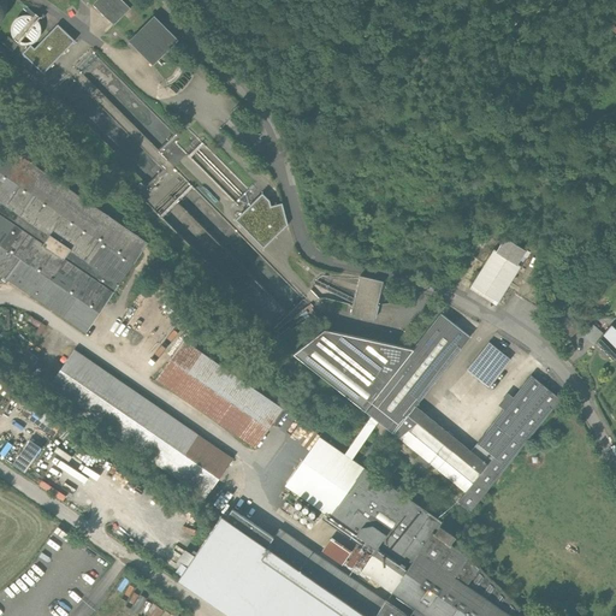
[(120,0),(96,0),(93,5),(113,25),(130,9),(120,0)]
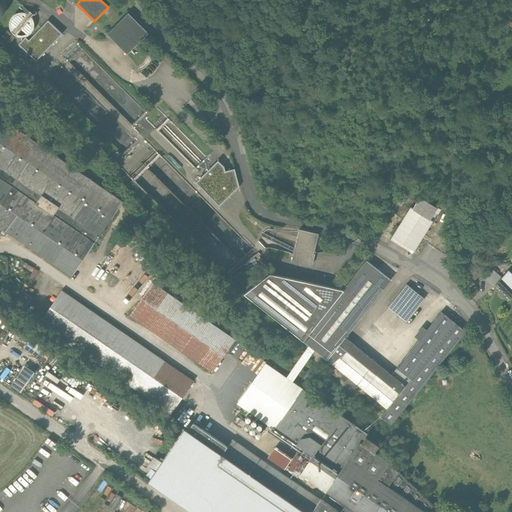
[(22,13),(18,14),(14,15),(12,18),(10,22),(9,26),(10,30),(12,33),(15,36),(19,37),(23,37),(27,36),(30,34),(32,31),(33,27),(33,23),(32,19),(29,16),(26,14),(22,13)]
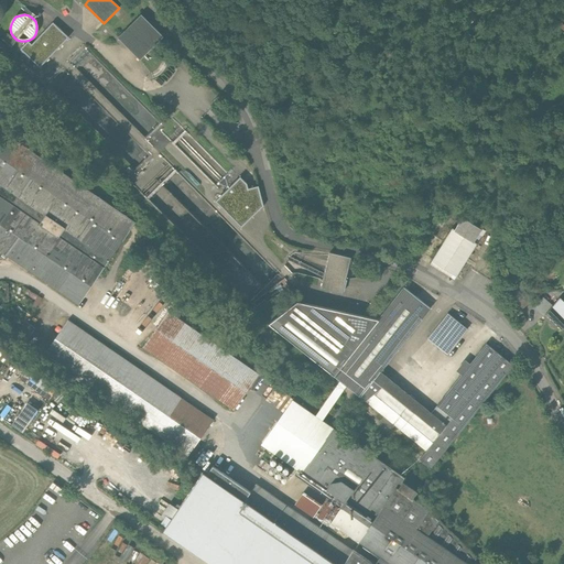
[(141,14),(118,38),(140,60),(163,36),(141,14)]
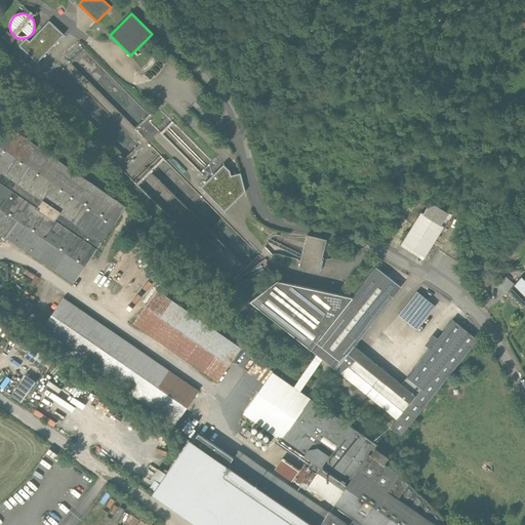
[(64,35),(49,21),(29,42),(26,39),(18,46),(37,64),(64,35)]
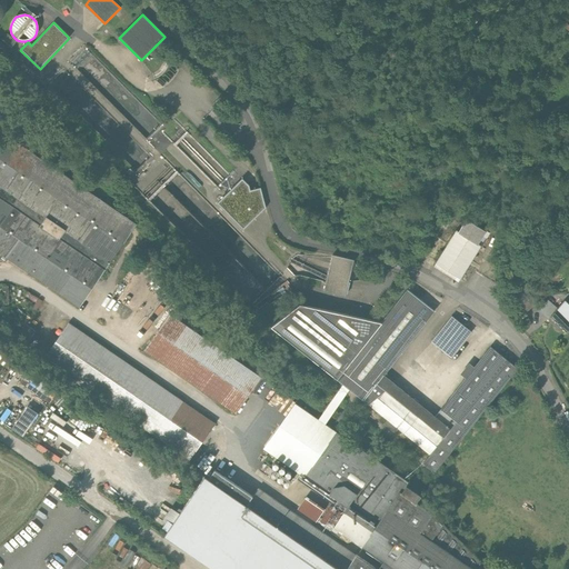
[(2,40),(12,48),(17,42),(7,35),(2,40)]
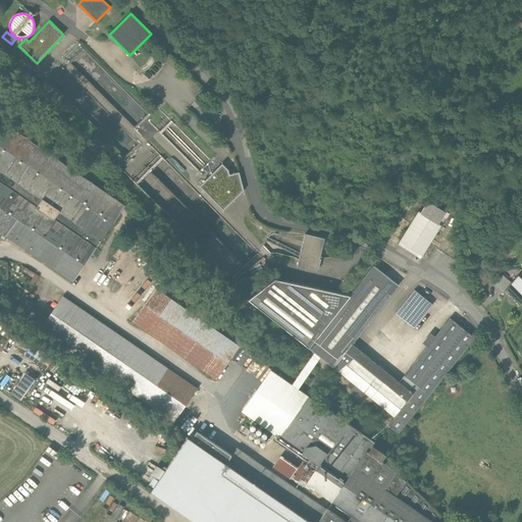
[(125,207),(6,125),(0,135),(0,236),(1,235),(72,283),(125,207)]
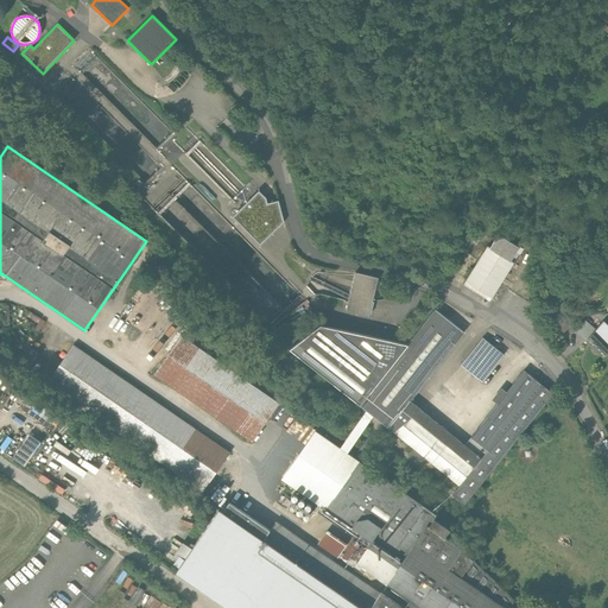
[(233,219),(260,245),(283,222),(278,202),(267,204),(265,200),(258,192),(233,219)]
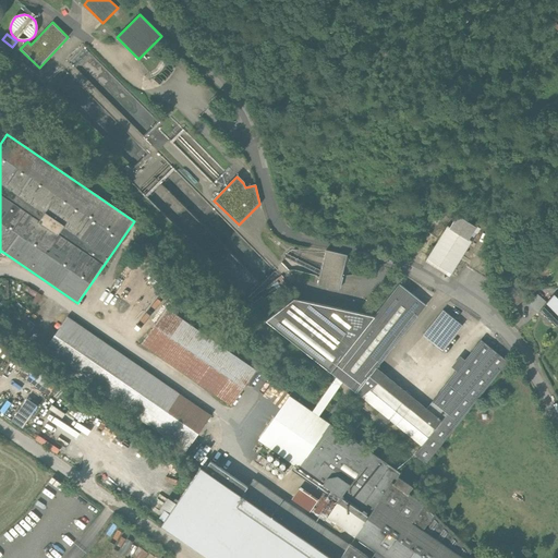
[(448,226),(427,258),(451,274),(480,228),(458,215),(449,228),(448,226)]
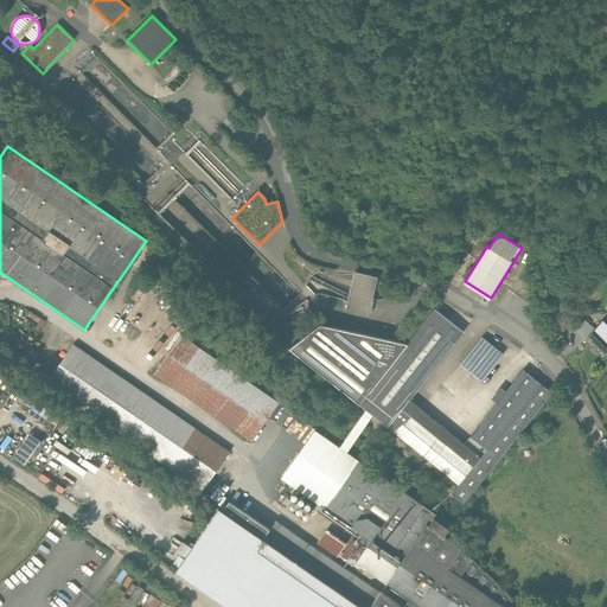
[(355,272),(345,311),(366,317),(377,278),(355,272)]
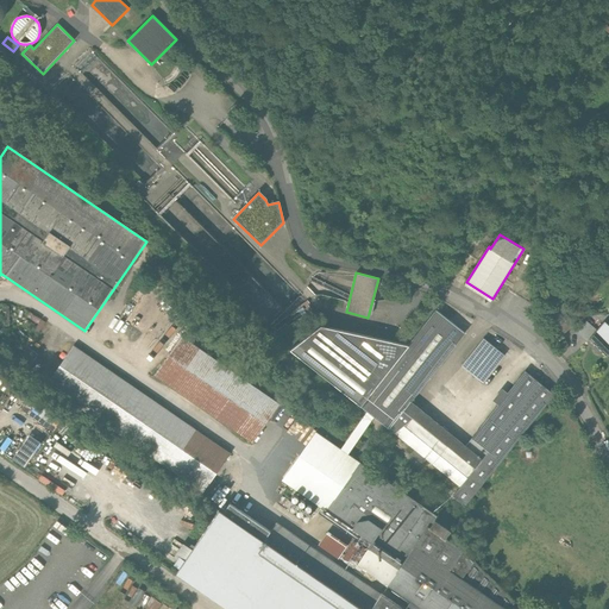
[(320,326),(289,350),(360,406),(360,407),(414,450),(410,454),(422,464),(426,459),(459,488),(452,496),(464,507),(553,394),(525,371),(507,394),(502,390),(494,402),(497,406),(465,446),(446,432),(447,431),(443,427),(443,428),(410,402),(464,333),(435,311),(408,346),(320,326)]
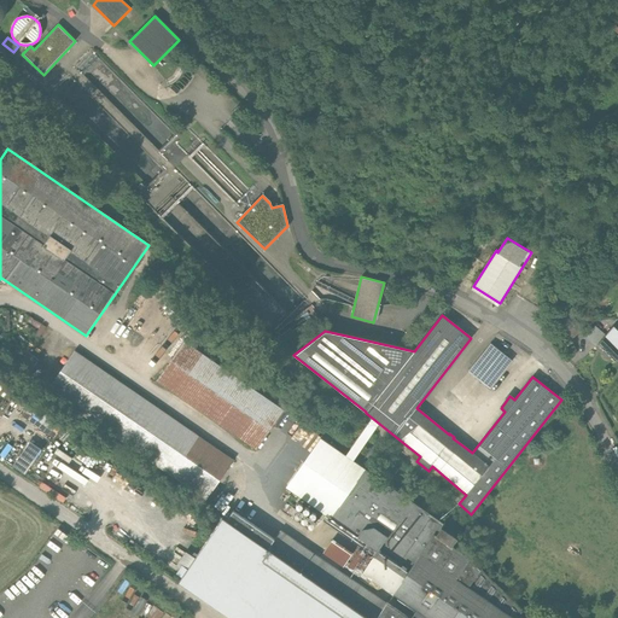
[(579,332),(573,326),(566,332),(572,338),(579,332)]
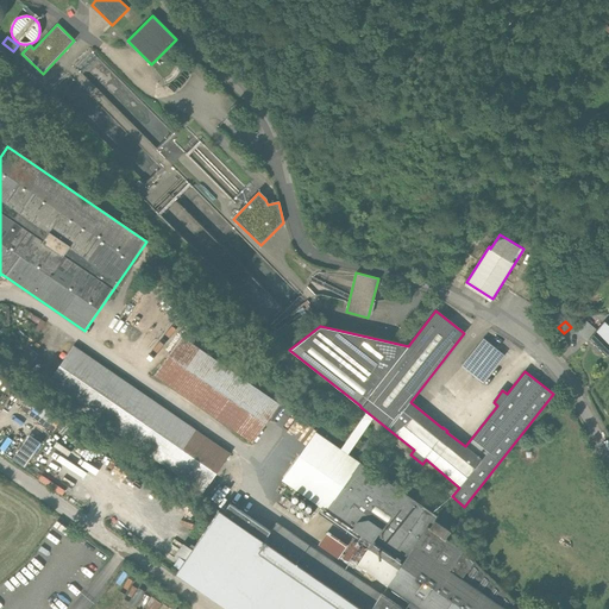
[(589,339),(589,338),(596,330),(586,321),(577,332),(588,341),(589,339)]
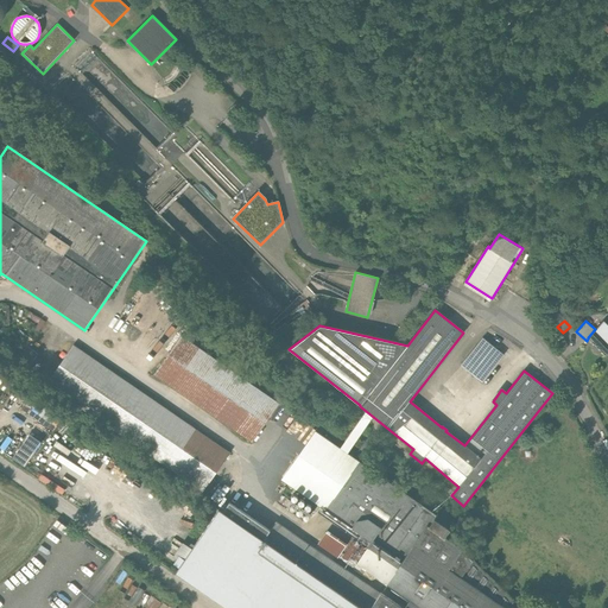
[(607,350),(607,327),(602,322),(595,329),(588,337),(588,339),(605,355),(607,350)]
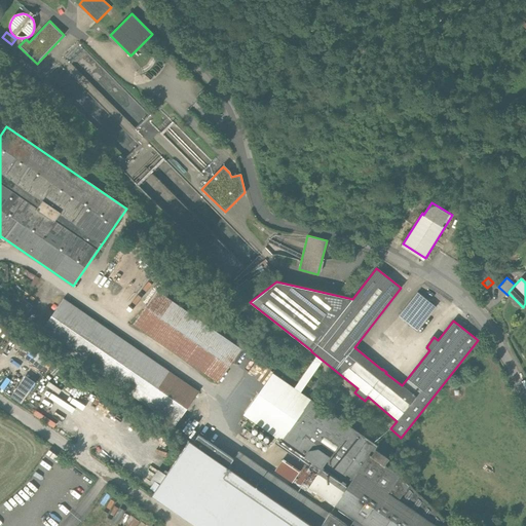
[(241,350),(156,292),(133,326),(218,384),(241,350)]
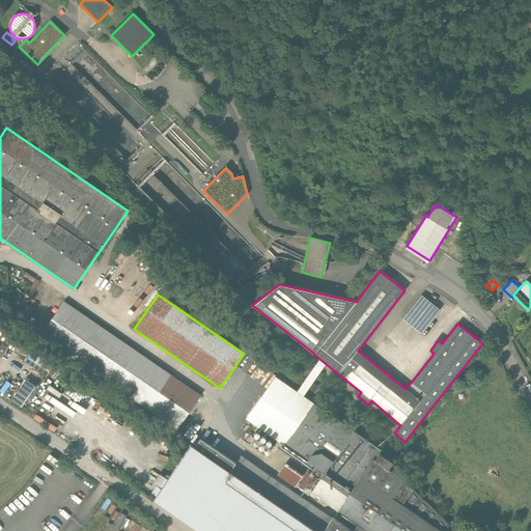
[(440,310),(421,296),(401,319),(420,334),(440,310)]
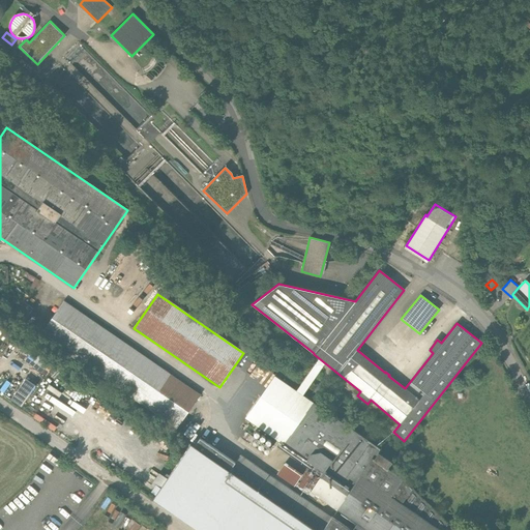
[(200,395),(63,302),(39,336),(176,431),(200,395)]
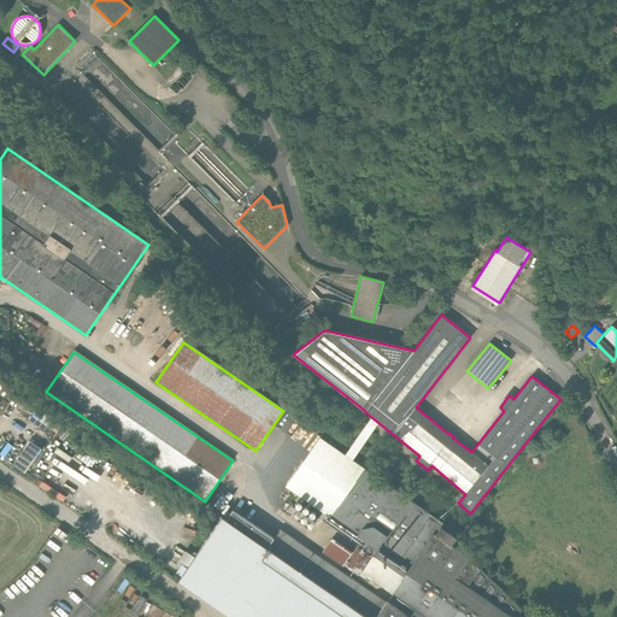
[(330,517),(364,470),(319,439),(286,487),(330,517)]
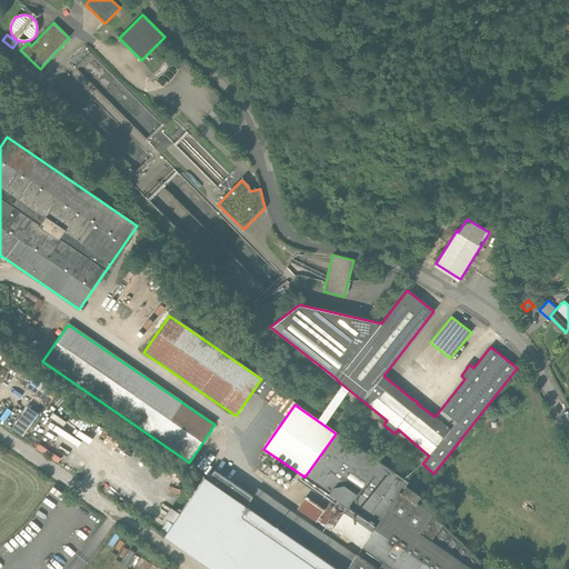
[(409,483),(336,433),(305,477),(337,500),(322,520),(338,531),(337,533),(342,537),(343,535),(383,562),(392,568),(485,568),(442,525),(446,520),(435,511),(432,515),(416,503),(420,497),(407,487),(409,483)]
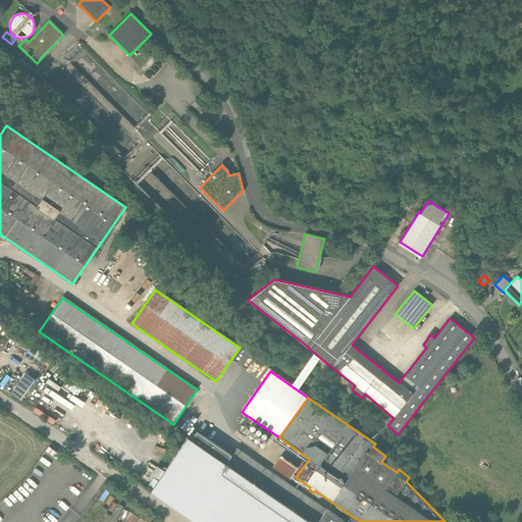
[(191,441),(188,439),(151,491),(195,521),(308,521),(225,465),(230,458),(197,433),(191,441)]
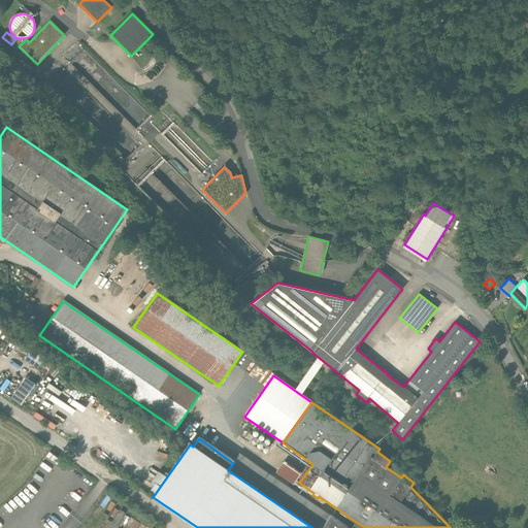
[(240,454),(233,463),(228,470),(311,527),(322,527),(330,516),(240,454)]
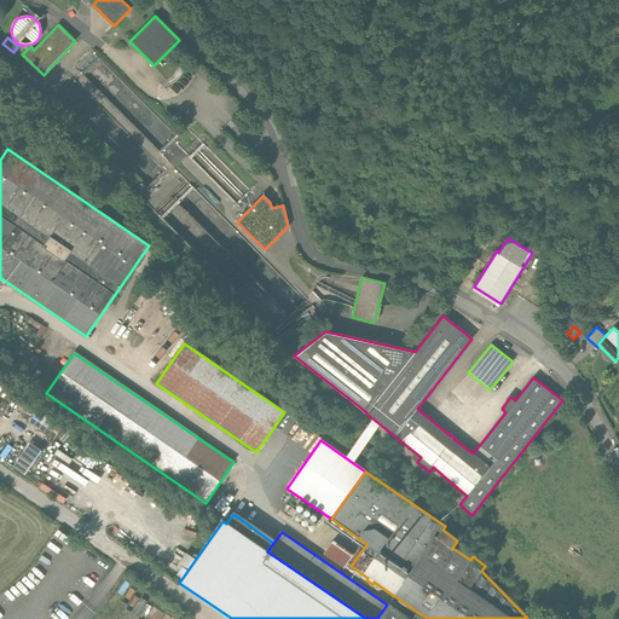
[(330,542),(323,556),(346,566),(352,551),(330,542)]
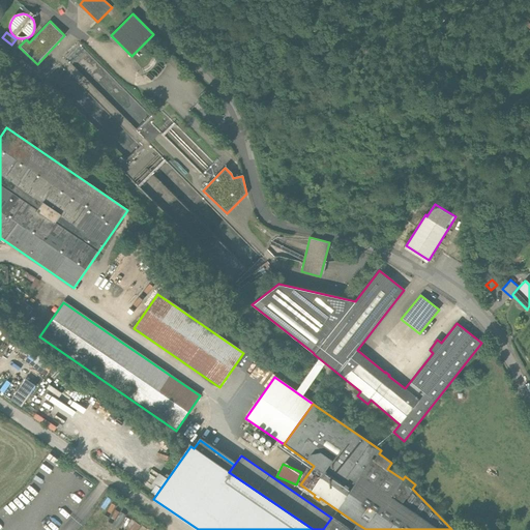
[(160,473),(150,490),(155,494),(166,477),(160,473)]
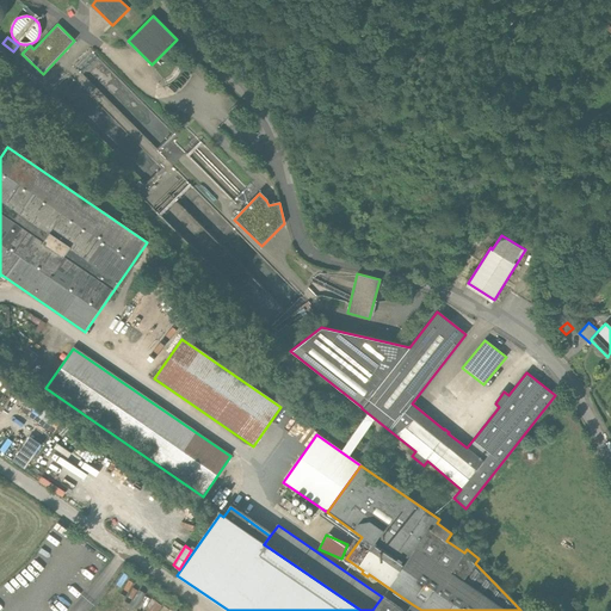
[(402,610),(382,597),(372,610),(402,610)]
